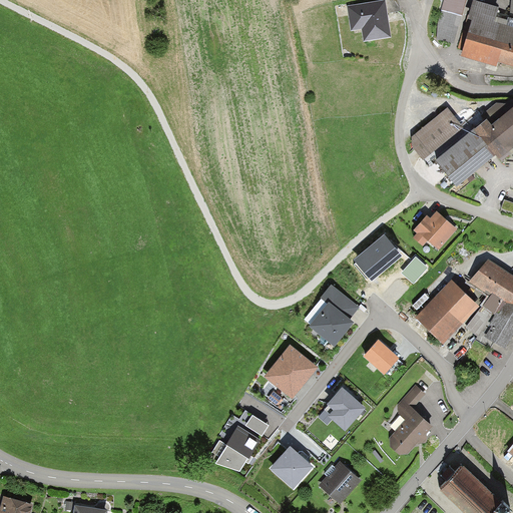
[(384,0),(384,3),(348,8),(351,31),(361,30),(363,41),(391,37),(387,14),(401,12),(399,0),(384,0)]
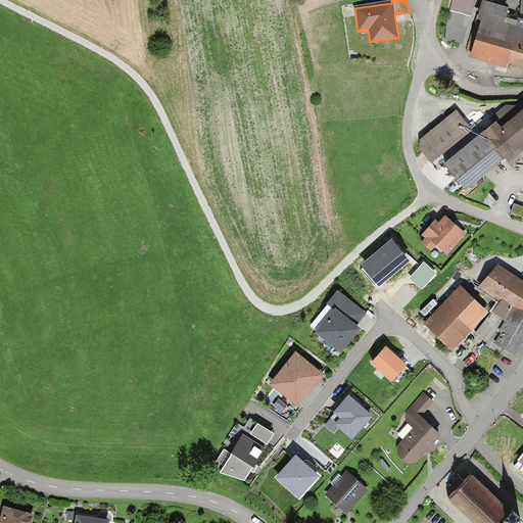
[(476,0),(454,0),(446,24),(446,40),(473,48),(481,22),(477,20),(480,9),(474,7),(476,0)]
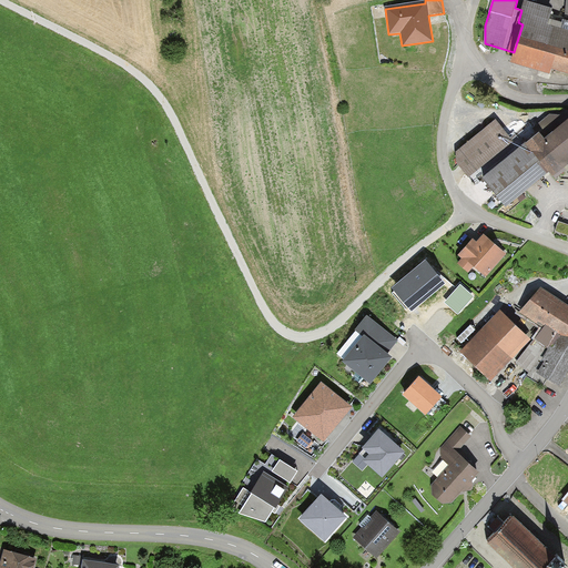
[(525,1),(521,10),(518,22),(523,24),(514,52),(510,62),(550,74),(551,70),(567,74),(567,21),(565,21),(564,20),(563,23),(550,20),(553,9),(525,1)]
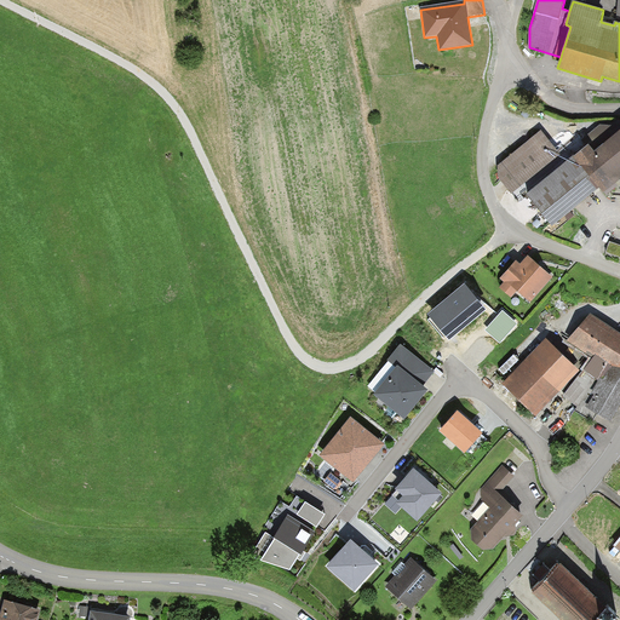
[(619,127),(601,124),(581,139),(578,133),(564,144),(568,148),(560,155),(540,131),(497,166),(498,178),(510,194),(512,191),(518,199),(527,193),(552,224),(598,188),(603,194),(619,181),(619,127)]
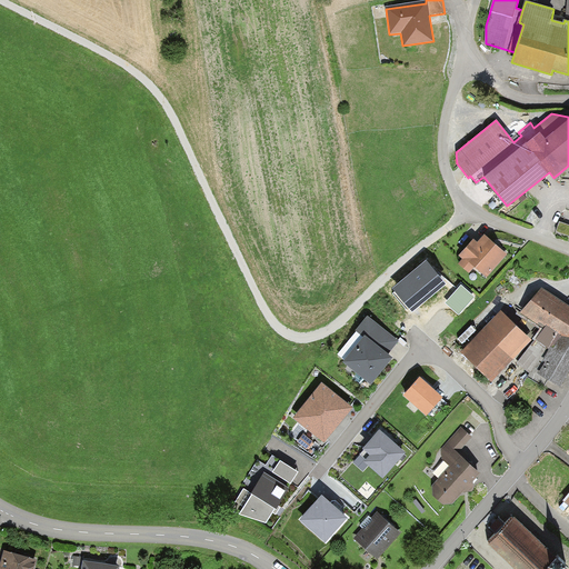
[(462,260),(458,266),(469,276),(476,267),(487,277),(506,255),(483,236),(478,242),(473,239),(458,257),(462,260)]
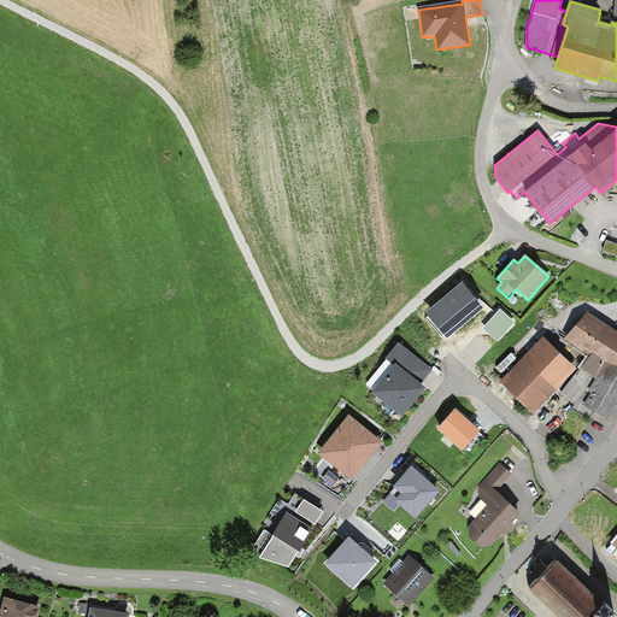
[(463,282),(425,312),(447,338),(485,307),(463,282)]
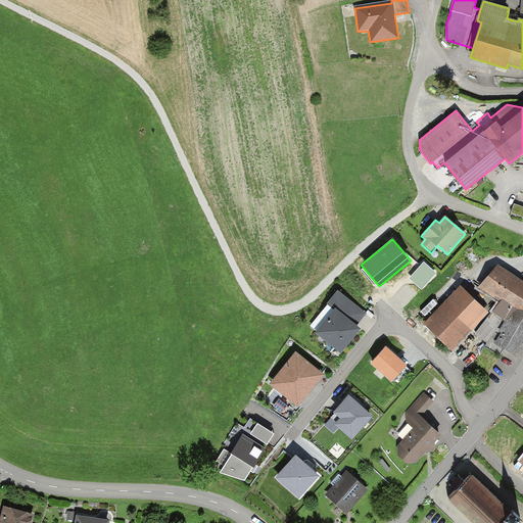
[(424,262),(410,278),(422,289),(437,273),(424,262)]
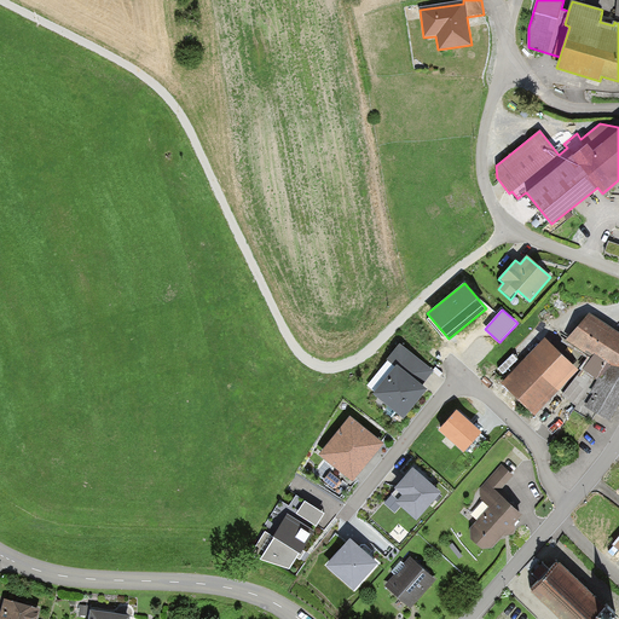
[(618,333),(590,314),(567,341),(594,357),(562,395),(577,405),(594,379),(599,381),(590,393),(594,395),(586,408),(611,422),(618,408),(618,333)]
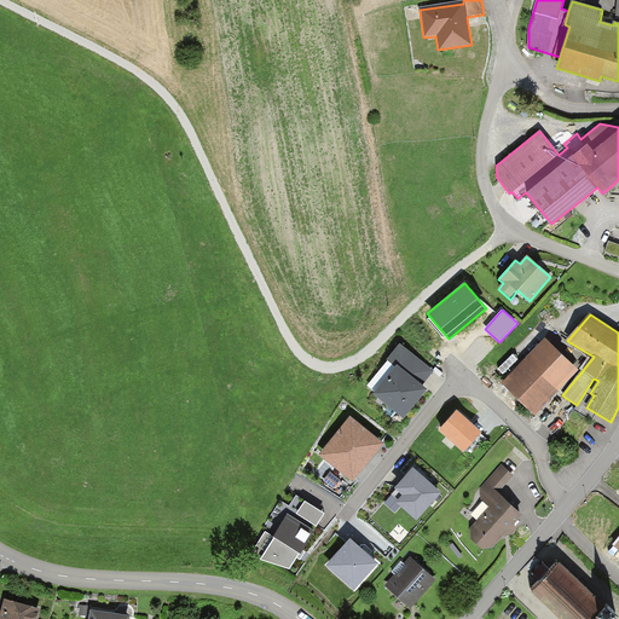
[(578,371),(543,339),(499,385),(536,417),(578,371)]
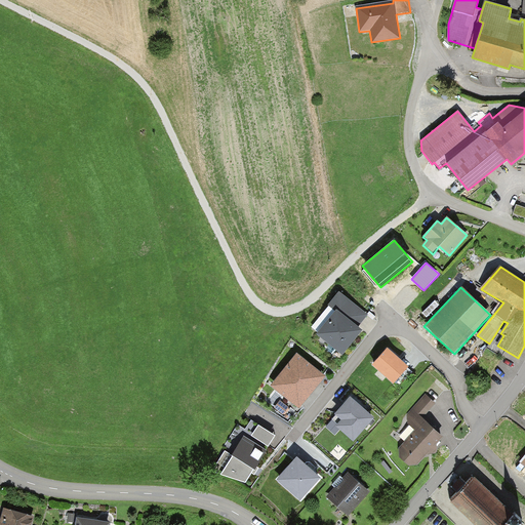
[(335,311),(316,334),(342,356),(363,330),(359,327),(369,316),(339,291),(328,306),(335,311)]
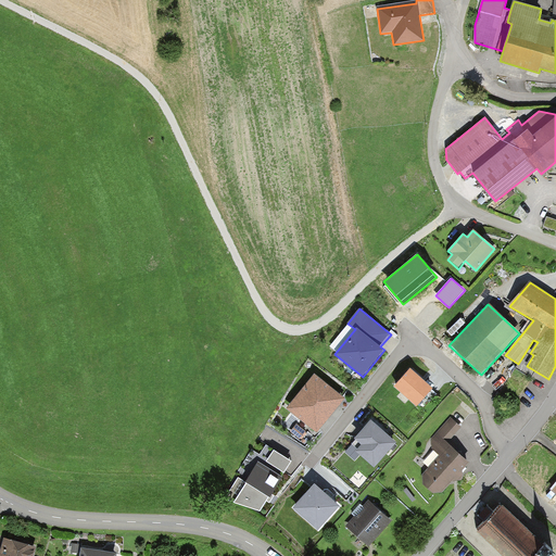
[(411,369),(394,388),(417,408),(433,390),(415,374),(411,369)]
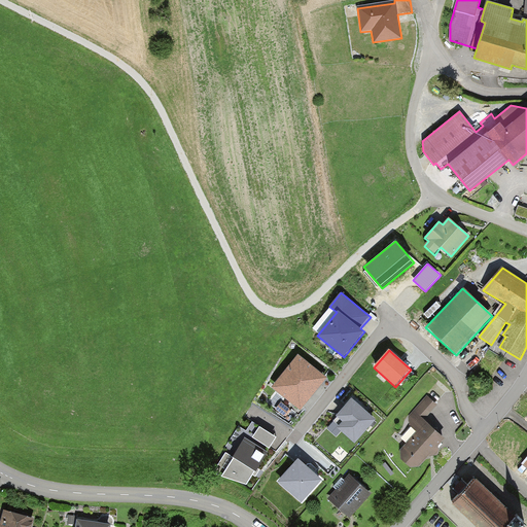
[(299,354),(272,387),(301,411),(327,378),(299,354)]
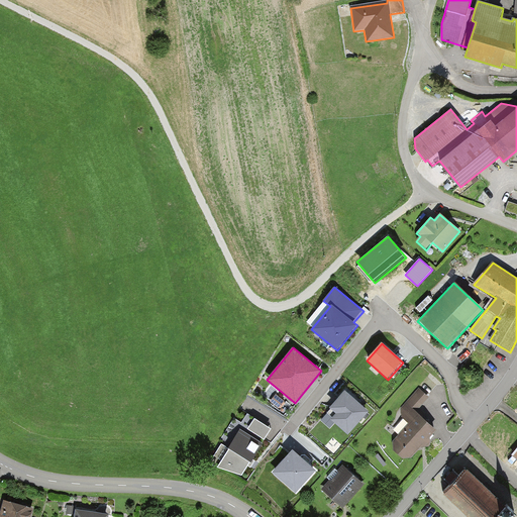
[(407,424),(391,441),(391,449),(399,456),(409,457),(419,446),(424,446),(427,443),(427,439),(426,437),(434,428),(421,417),(424,415),(418,409),(428,398),(416,388),(399,408),(399,417),(407,424)]
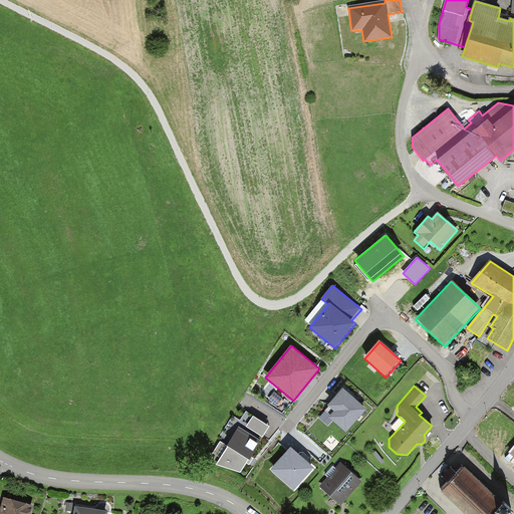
[(357,400),(343,388),(328,405),(335,411),(330,417),(346,431),(366,408),(357,400)]
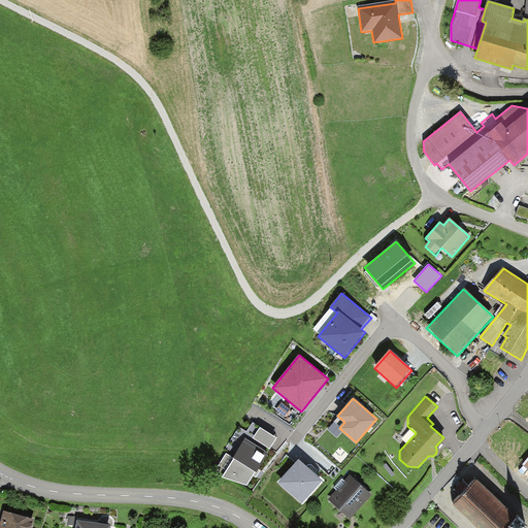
[(282,402),(275,410),(285,418),(291,409),(282,402)]
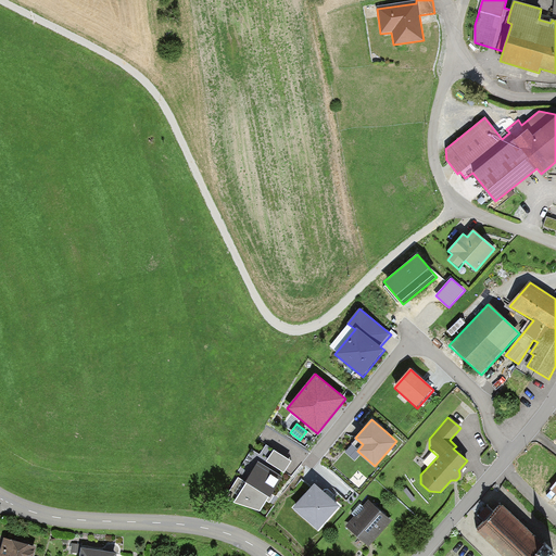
[(274,452),(267,463),(283,472),(290,463),(274,452)]
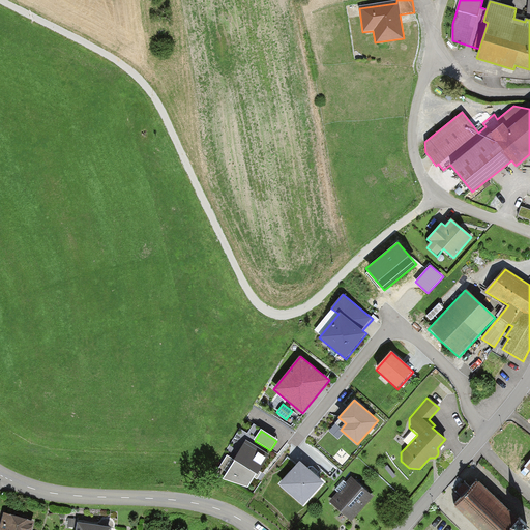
[(235,462),(224,479),(248,489),(257,475),(258,476),(271,455),(246,440),(233,461),(235,462)]
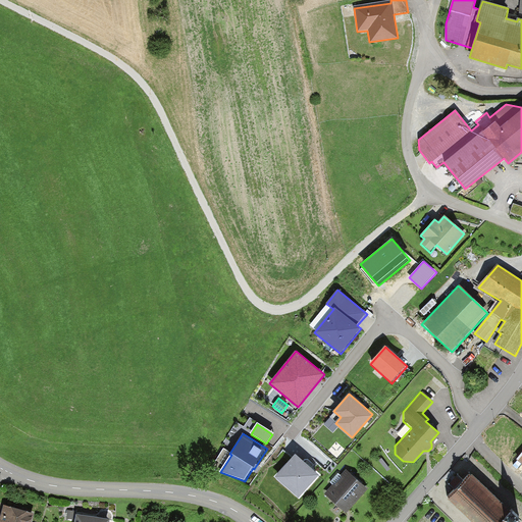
[(296,453),(274,476),(298,498),(319,473),(311,465),(296,453)]
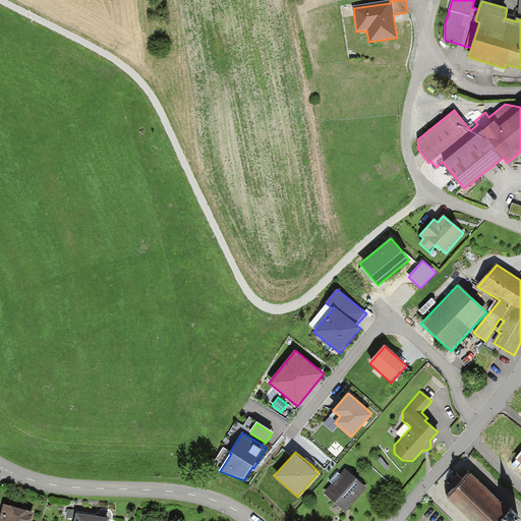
[(343,468),(322,493),(344,511),(365,486),(343,468)]
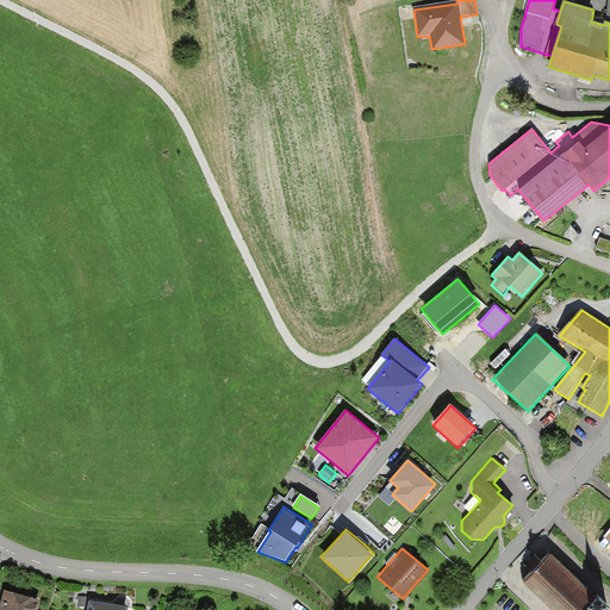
[(547,553),(520,580),(551,609),(598,609),(604,604),(596,596),(593,597),(547,553)]
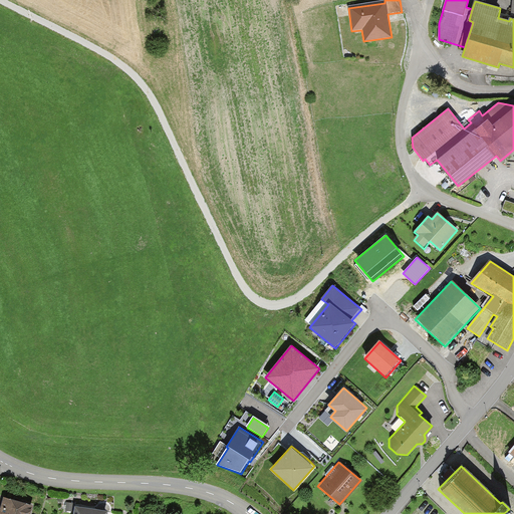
[(30,513),(33,506),(3,499),(0,511),(0,513),(30,513)]
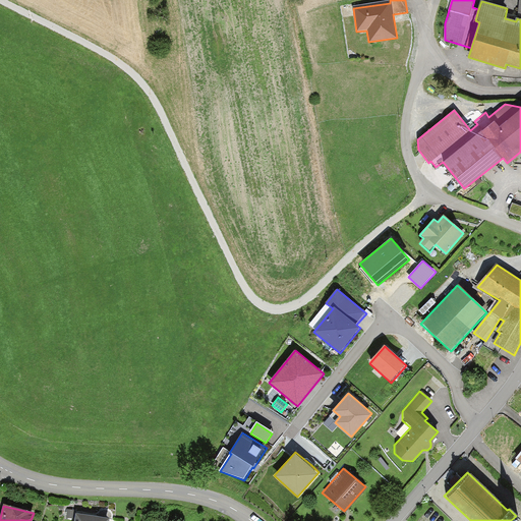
All buildings are outlined.
